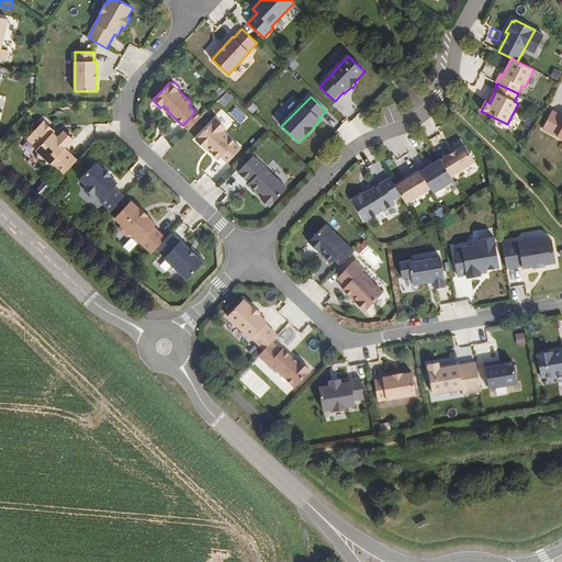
[(240,124),(248,117),(237,107),(229,113),(240,124)]
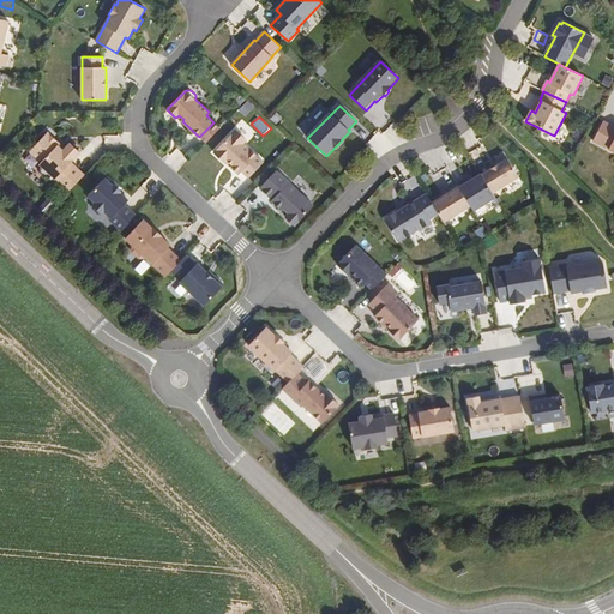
[(613,126),(603,121),(593,142),(613,151),(613,126)]
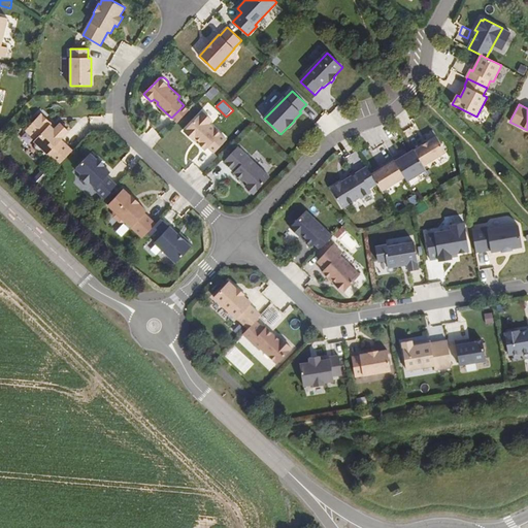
[(203,112),(185,131),(194,140),(194,139),(196,138),(200,141),(198,143),(205,150),(208,147),(215,153),(227,139),(209,124),(211,121),(203,112)]
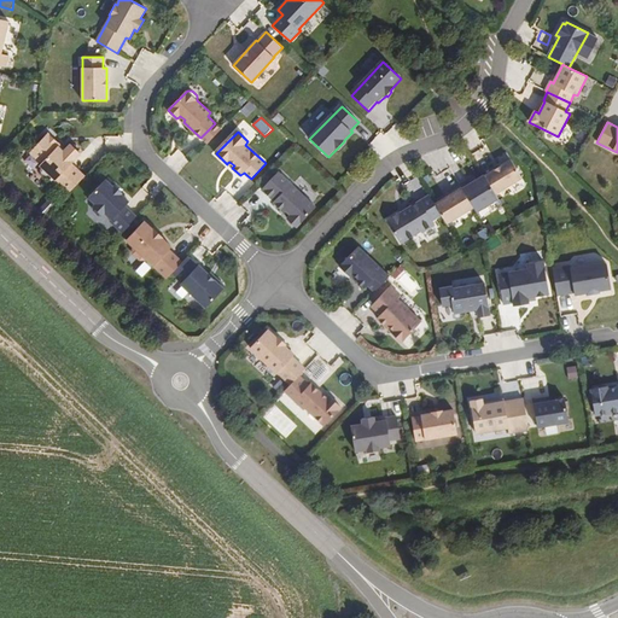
[(40,165),(69,193),(85,176),(71,164),(74,162),(73,161),(80,153),(71,144),(65,150),(48,133),(30,152),(42,163),(40,165)]
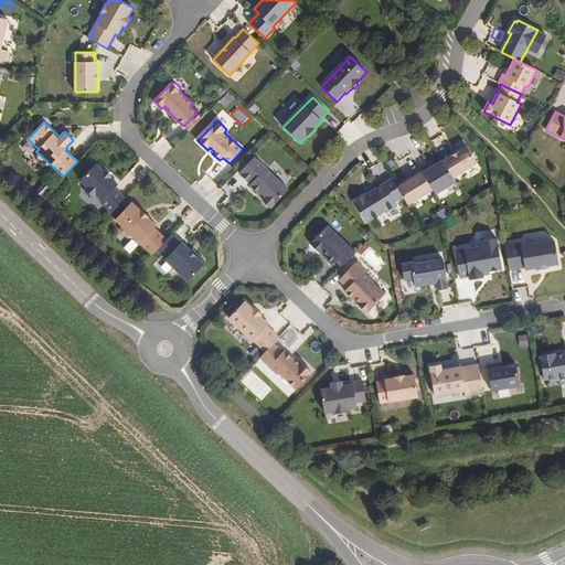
[(445,136),(435,138),(437,147),(447,145),(445,136)]
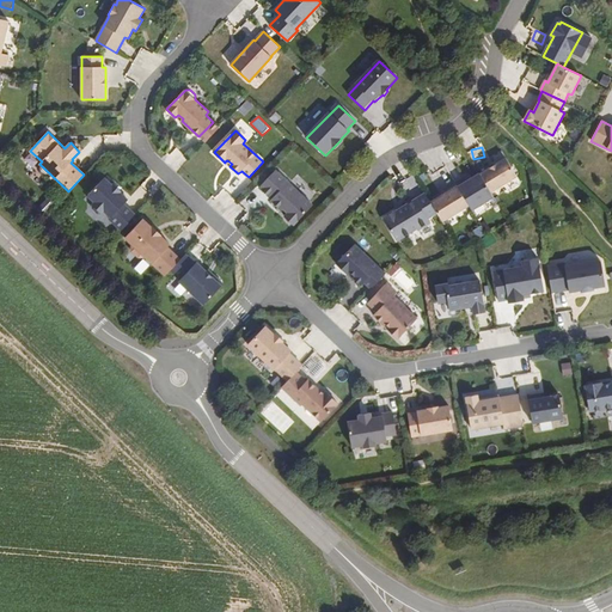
[(516,176),(506,158),(481,175),(491,191),(516,176)]
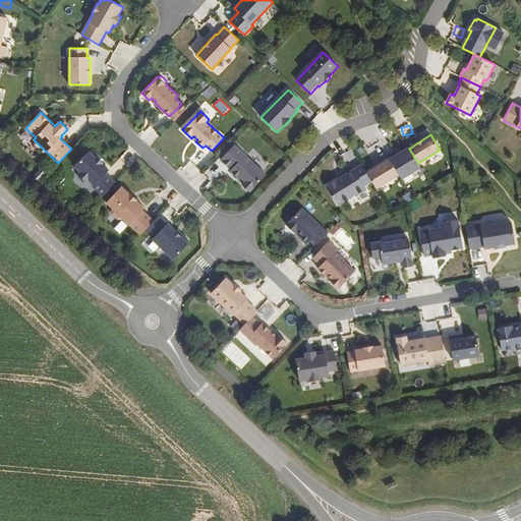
[(266,175),(234,146),(221,160),(231,169),(230,171),(239,179),(241,178),(245,181),(243,183),(242,184),(250,191),(266,175)]
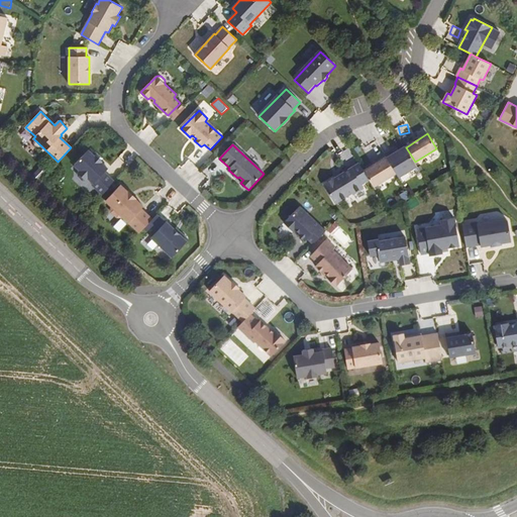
[(392,150),(385,154),(399,177),(417,166),(415,162),(406,147),(405,146),(399,150),(394,153),(392,150)]
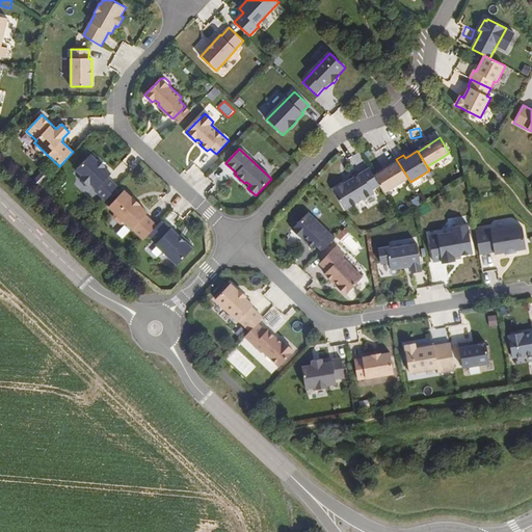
[(106,201),(118,187),(108,178),(111,174),(104,167),(105,166),(99,160),(98,161),(91,155),(77,170),(82,176),(81,178),(81,181),(85,185),(88,185),(90,184),(97,189),(95,190),(106,201)]
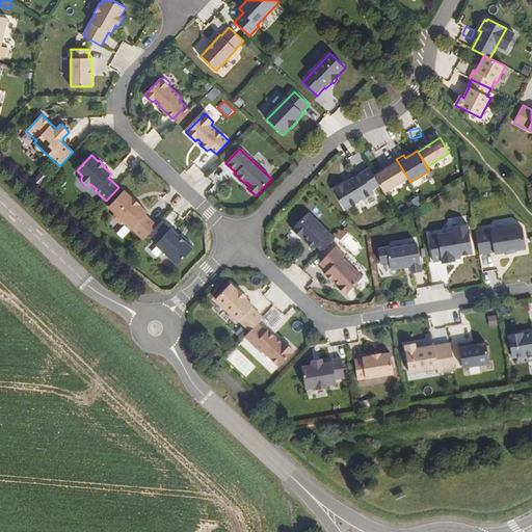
[(407,178),(396,159),(389,163),(390,166),(384,170),(374,176),(380,185),(384,192),(407,178)]
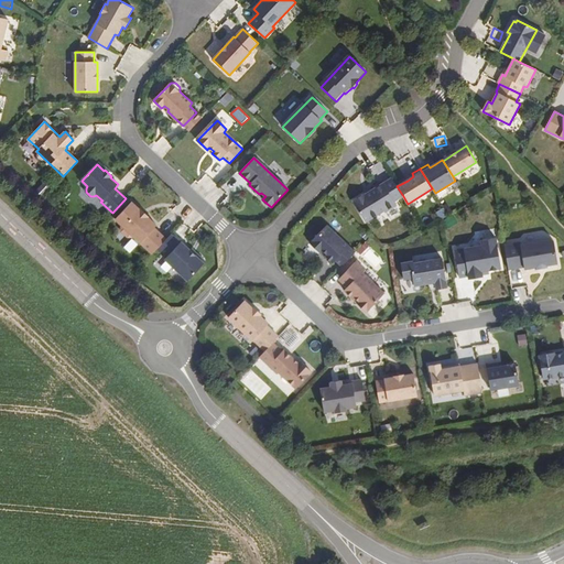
[(397,186),(392,179),(371,192),(366,195),(365,194),(354,201),(367,221),(384,212),(397,205),(394,202),(403,196),(397,186)]
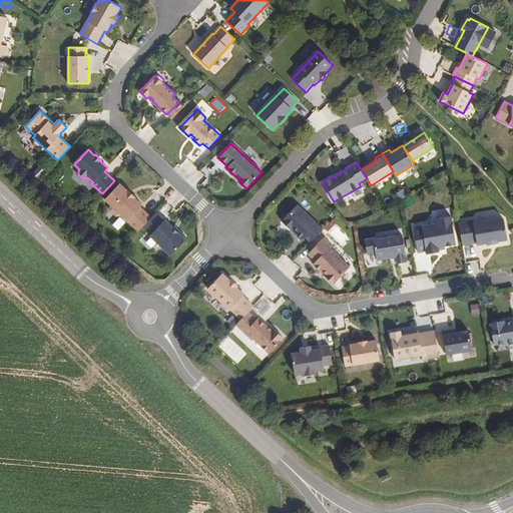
[(120,183),(105,199),(111,205),(110,205),(111,209),(117,214),(120,215),(121,214),(138,230),(143,226),(151,217),(140,207),(142,204),(134,197),(135,197),(128,190),(127,190),(120,183)]
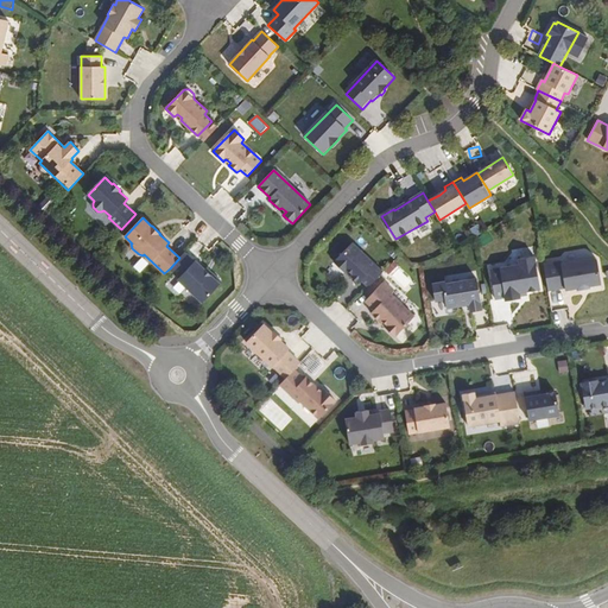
[(470,232),(461,238),(464,245),(474,239),(470,232)]
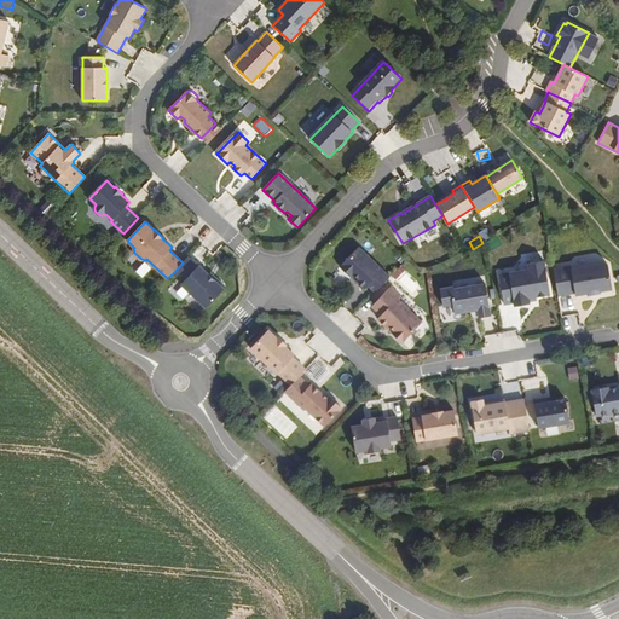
[(460,244),(466,254),(473,249),(469,242),(466,244),(463,242),(460,244)]
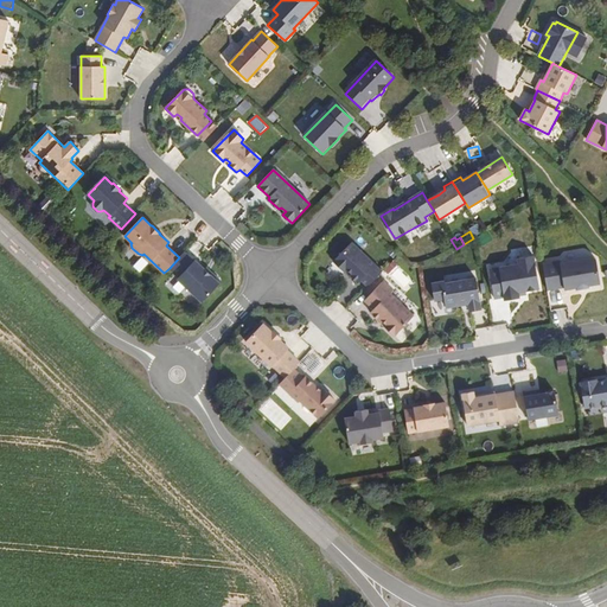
[(382,272),(352,243),(333,262),(344,272),(346,270),(351,274),(349,276),(357,285),(360,281),(366,287),(382,272)]
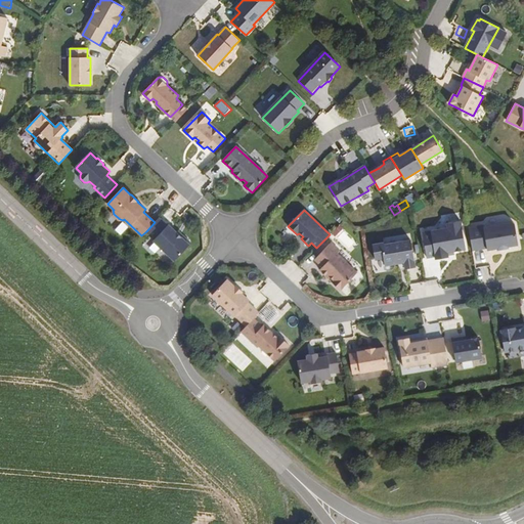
[(167,225),(159,218),(155,222),(146,231),(155,239),(154,241),(175,260),(191,244),(182,235),(181,236),(177,232),(169,224),(167,225)]
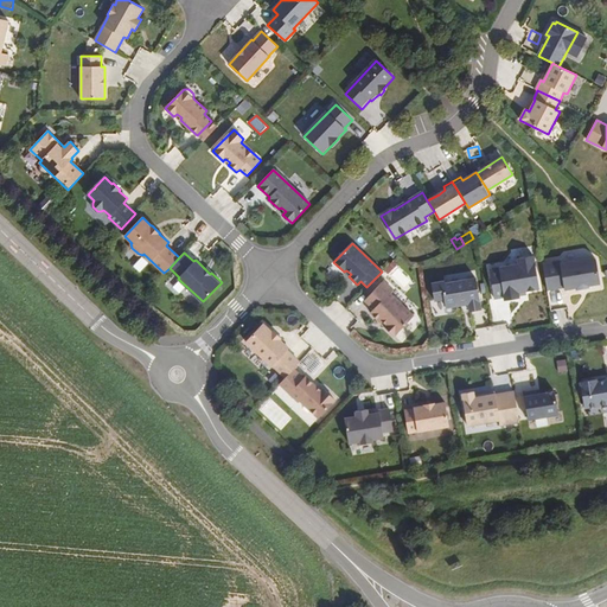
[(518,264),(490,269),(494,299),(504,296),(505,300),(519,298),(519,295),(518,292),(525,291),(540,288),(534,256),(518,259),(518,264)]
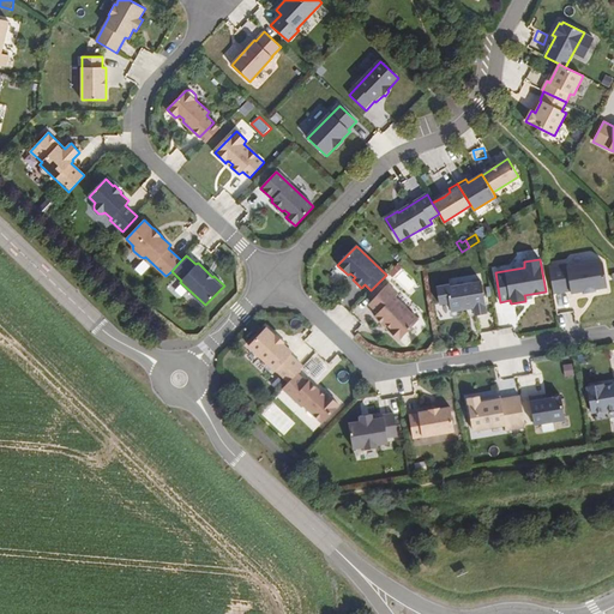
[(566,264),(549,268),(554,294),(571,290),(571,293),(583,290),(584,293),(596,290),(595,288),(607,287),(603,262),(601,260),(567,266),(566,264)]
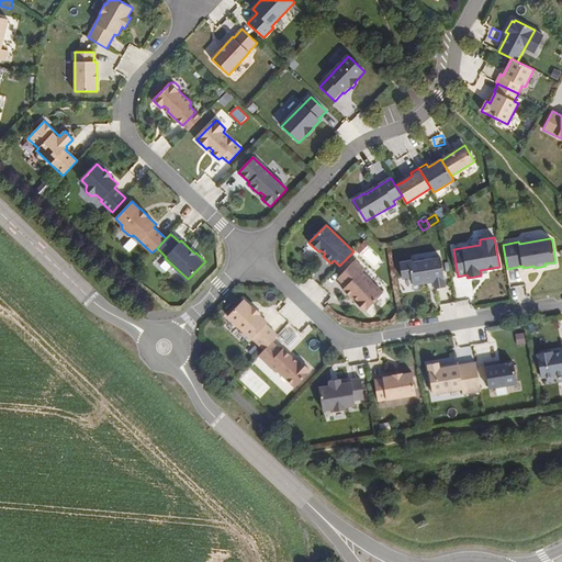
[(411,259),(400,261),(403,278),(412,277),(413,284),(434,281),(435,288),(446,287),(440,257),(412,261),(411,259)]
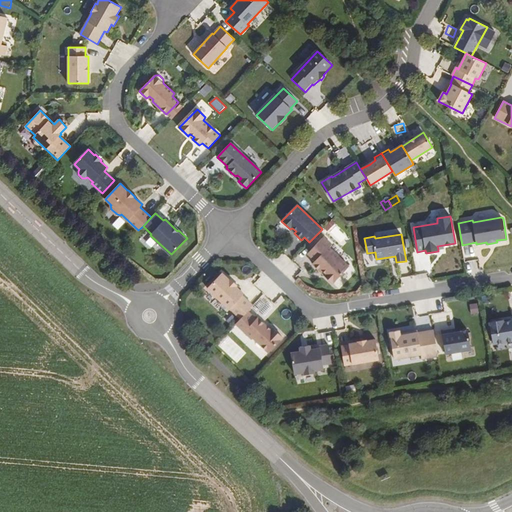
[(323,237),(308,253),(315,261),(313,264),(321,271),(322,270),(326,273),(324,275),(333,283),(349,266),(329,247),(332,245),(323,237)]
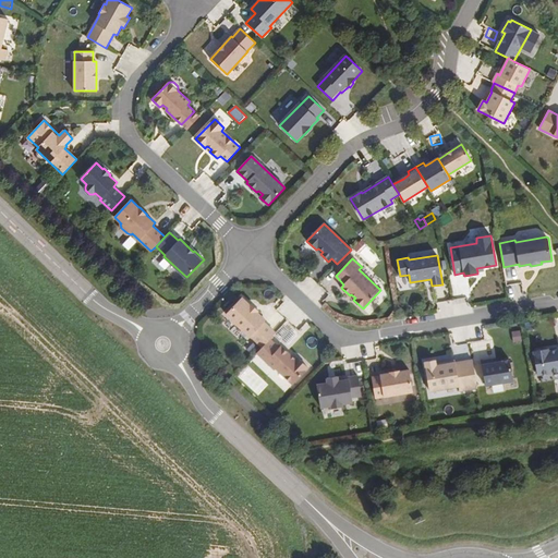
[(244,295),(228,312),(251,335),(252,334),(264,346),(270,339),(277,331),(265,320),(267,318),(258,311),(259,310),(253,303),(252,304),(244,295)]
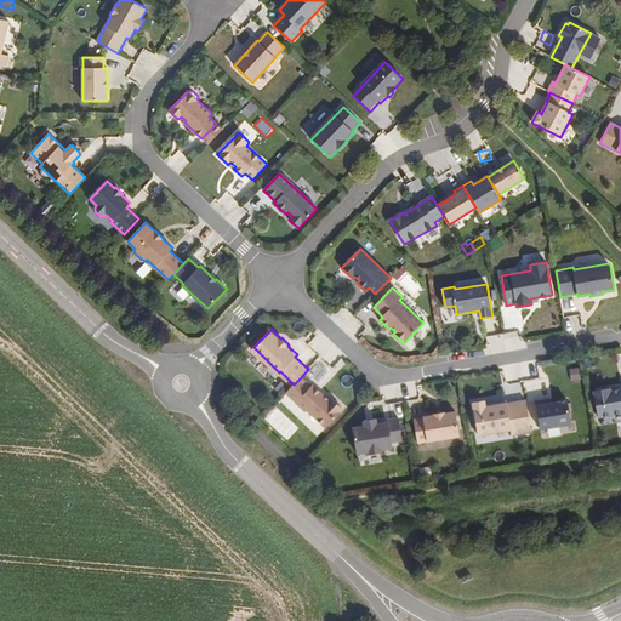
[(569,381),(579,380),(577,368),(568,369),(569,381)]
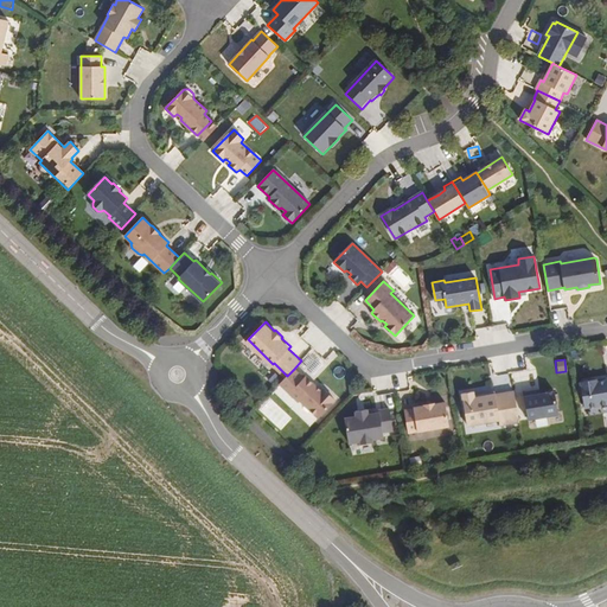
[(304,378),(294,369),(287,376),(280,384),(299,402),(300,401),(319,417),(336,400),(324,389),(321,391),(306,376),(304,378)]
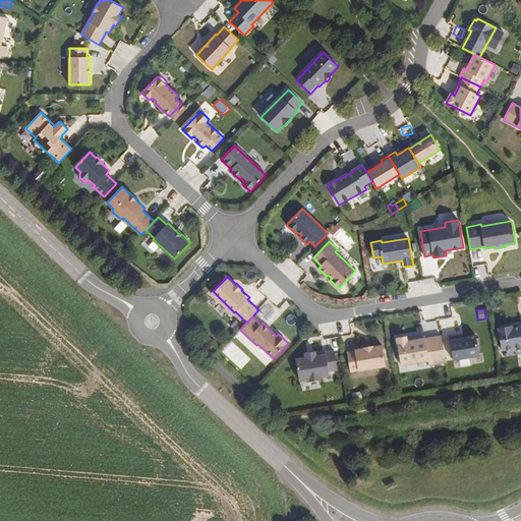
[(512,327),(499,329),(502,350),(520,346),(520,325),(512,327)]
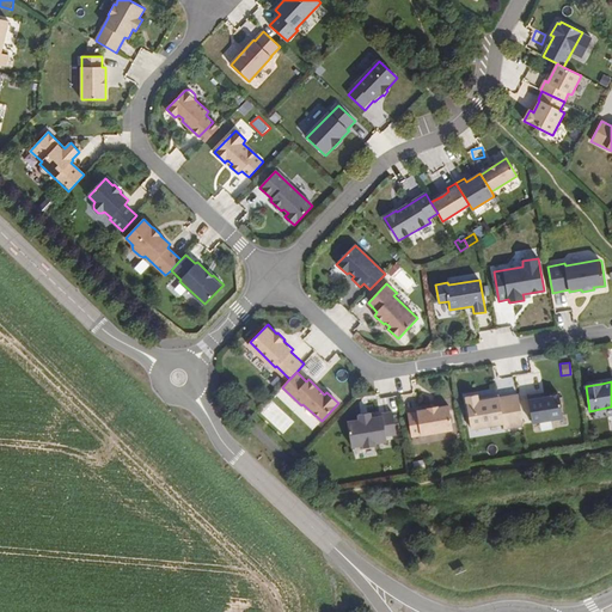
[(479,397),(467,398),(472,430),(505,426),(506,430),(525,427),(520,396),(501,399),(500,397),(489,399),(489,401),(479,403),(479,397)]
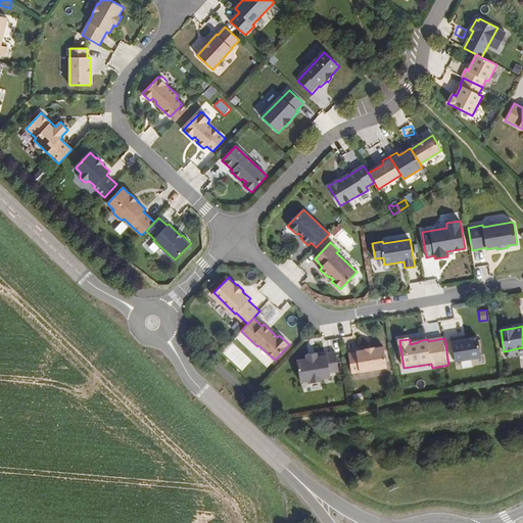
[(467,338),(453,340),(457,363),(482,359),(479,339),(467,341),(467,338)]
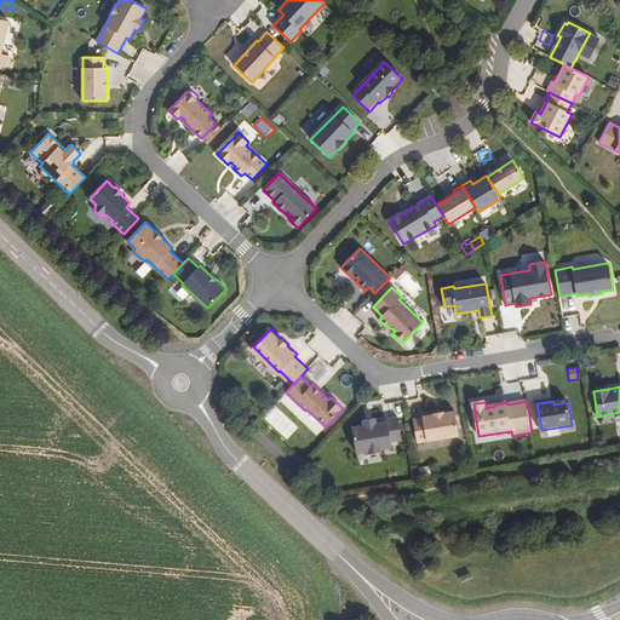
[(264,418),(287,440),(298,428),(275,406),(264,418)]
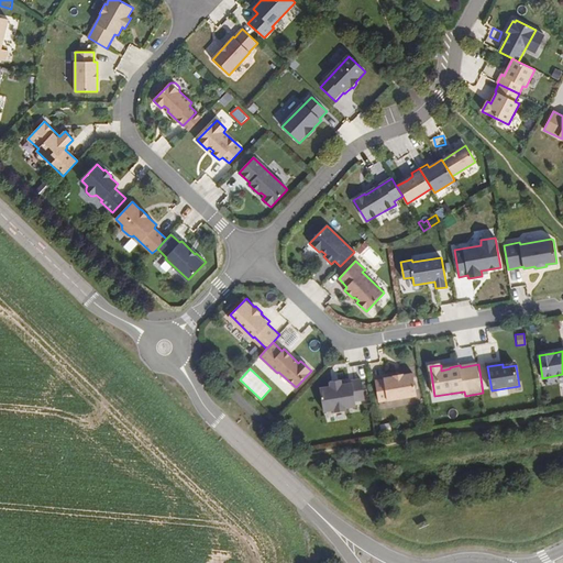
[(385,379),(376,382),(379,403),(417,396),(414,374),(404,376),(404,375),(394,376),(395,377),(385,379)]
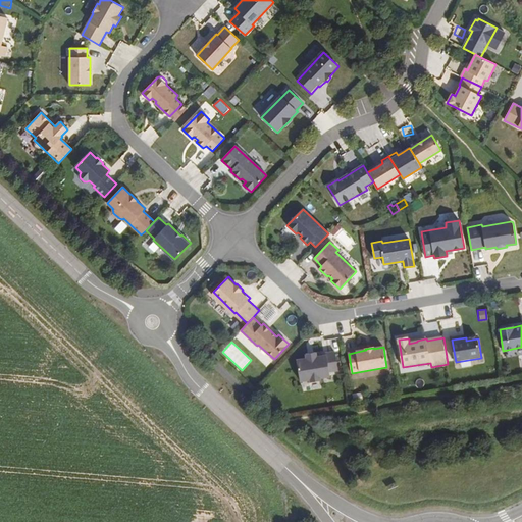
[(307,358),(297,360),(300,381),(310,379),(311,382),(320,380),(320,378),(330,376),(329,372),(338,370),(335,352),(325,353),(325,355),(316,357),(316,352),(306,354),(307,358)]
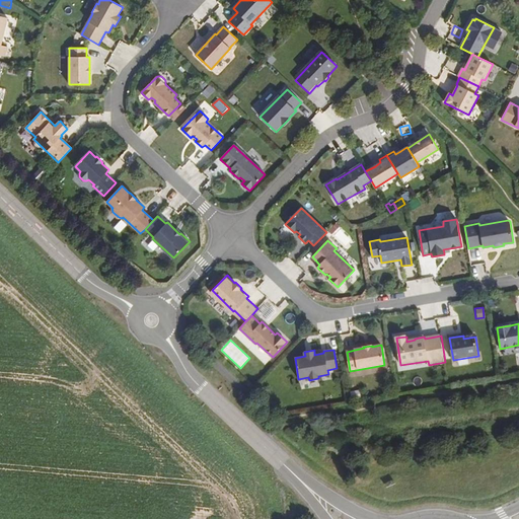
All buildings are outlined.
